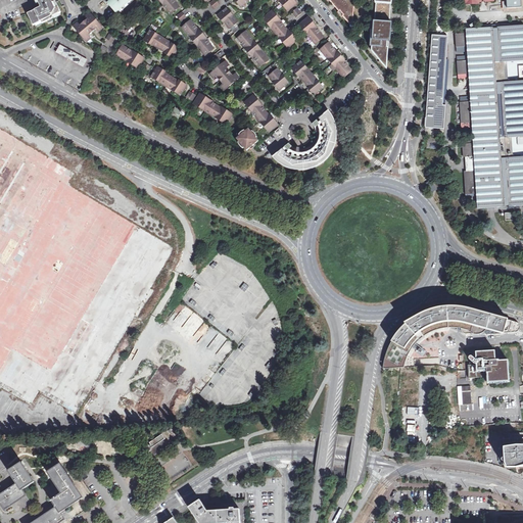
[(42,7),(29,13),(34,25),(43,20),(60,12),(60,9),(56,1),(55,0),(37,0),(38,4),(40,3),(42,7)]
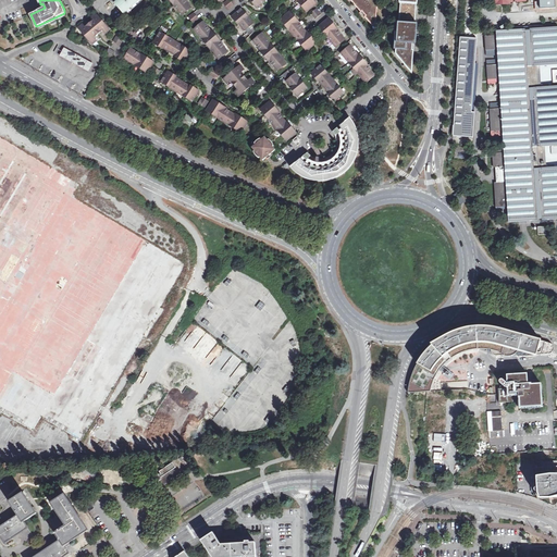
[(119,0),(116,2),(126,13),(143,0),(119,0)]
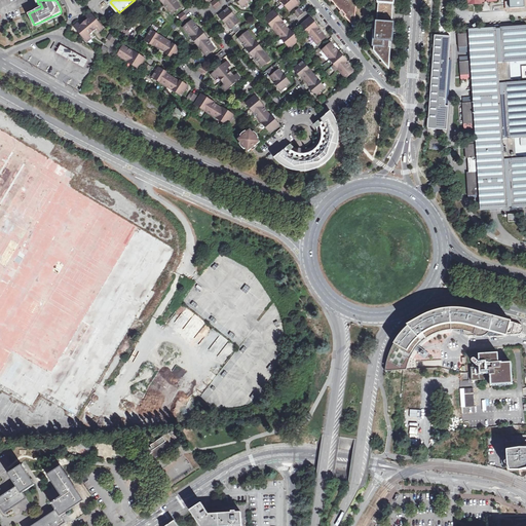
[(160,0),(172,14),(181,7),(175,0),(160,0)]
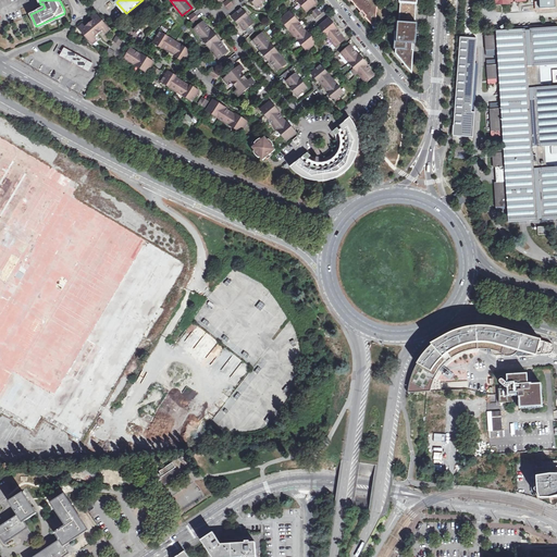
[(227,0),(224,4),(229,10),(234,4),(230,0),(227,0)]
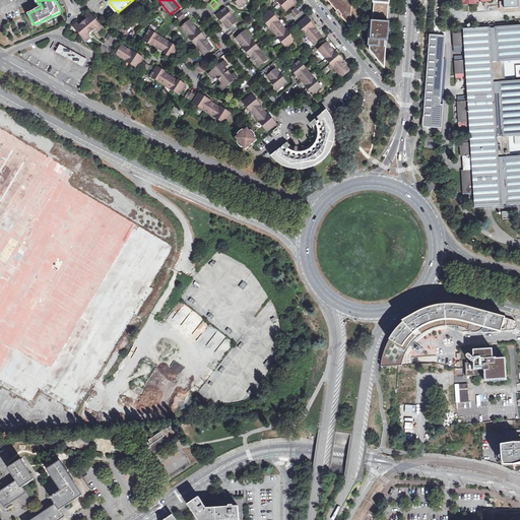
[(276,0),(286,11),(296,4),(291,0),(276,0)]
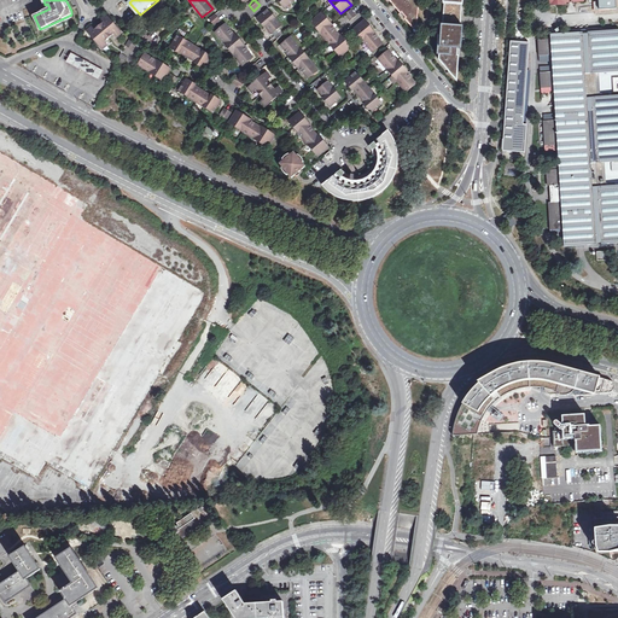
[(389,0),(392,4),(395,3),(402,12),(401,13),(413,29),(418,25),(419,1),(418,0),(389,0)]
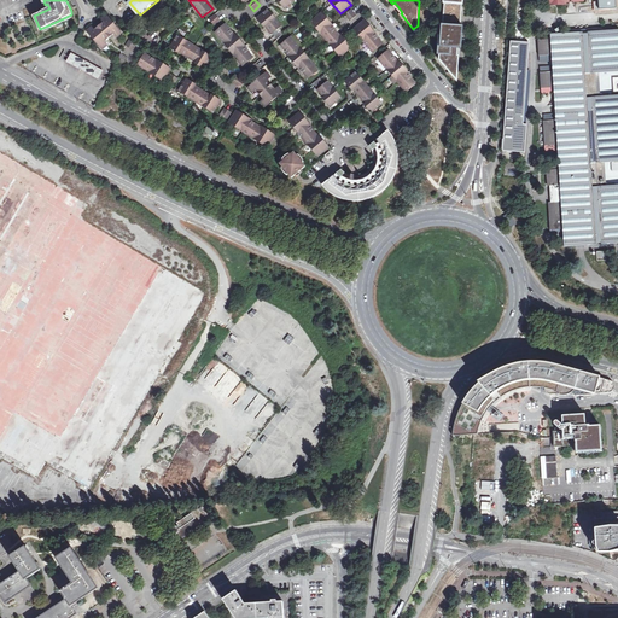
[(443,0),(443,4),(444,4),(443,25),(442,25),(441,36),(438,36),(437,54),(439,54),(439,59),(458,82),(459,56),(458,56),(459,50),(460,50),(461,27),(460,27),(462,5),(462,0),(443,0)]
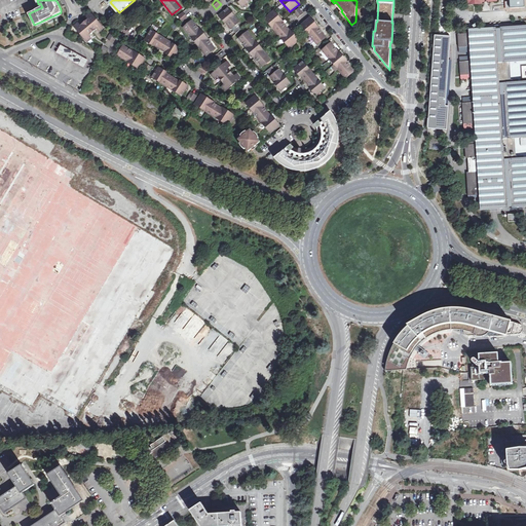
[(228,8),(219,16),(225,23),(226,23),(231,29),(239,22),(228,8)]
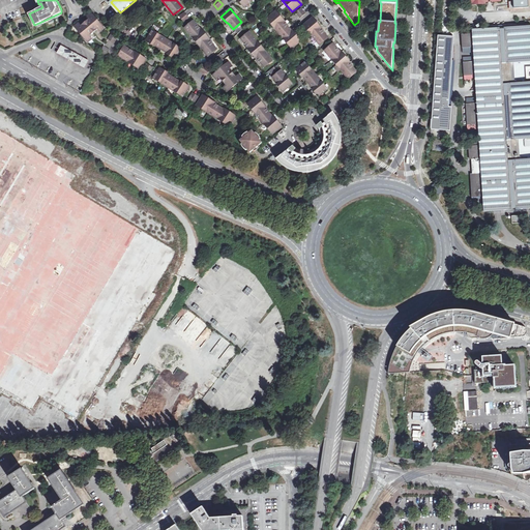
[(296,12),(300,18),(305,13),(301,8),(296,12)]
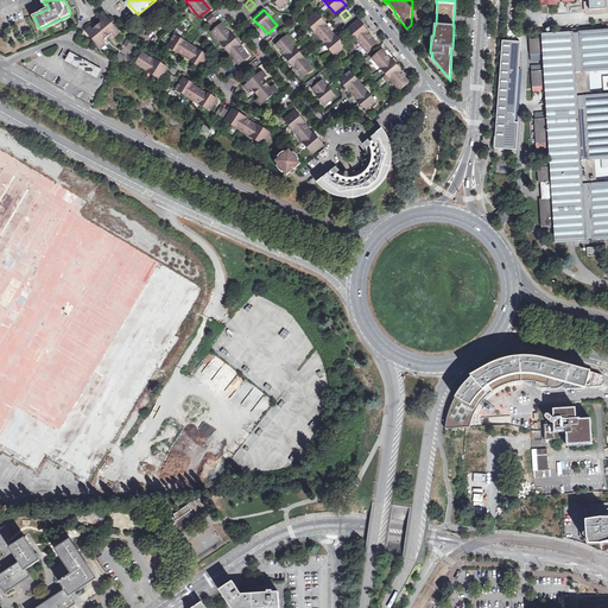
[(317,13),(306,21),(335,56),(346,46),(335,35),(334,36),(328,27),(328,26),(317,13)]
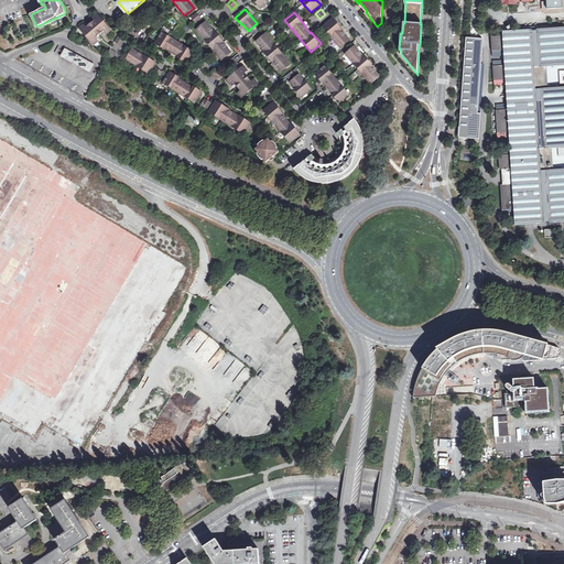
[(191,18),(196,23),(202,19),(197,13),(191,18)]
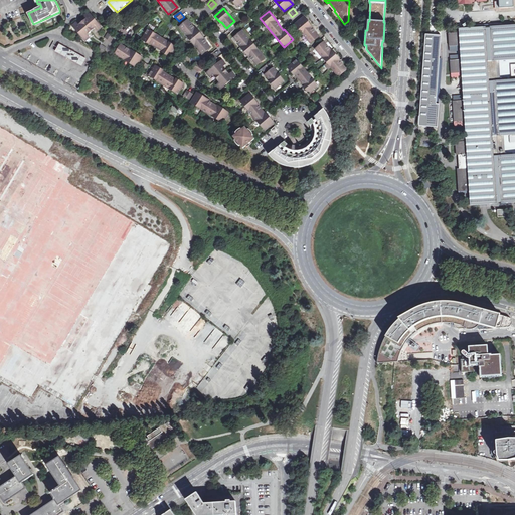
[(84,21),(92,30),(96,27),(98,31),(102,28),(89,13),(84,16),(88,19),(84,21)]
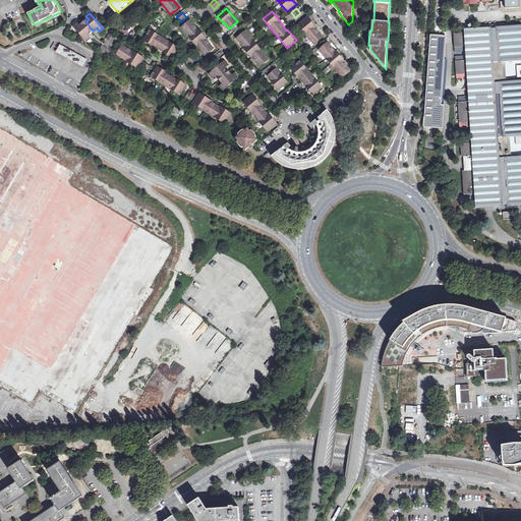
[(307,17),(298,24),(314,44),(323,37),(316,30),(317,30),(307,17)]
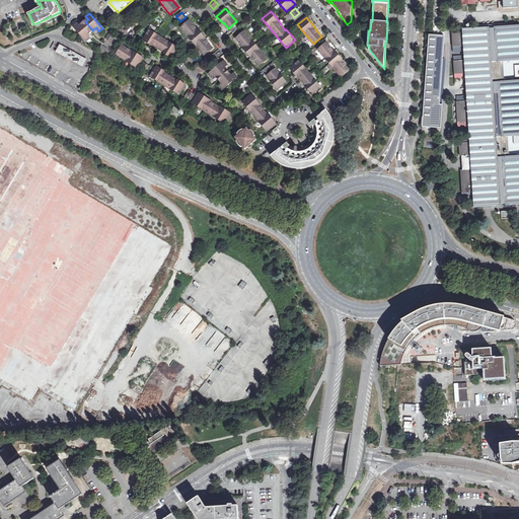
[(190,20),(181,27),(204,55),(213,48),(206,41),(207,41),(196,27),(190,20)]
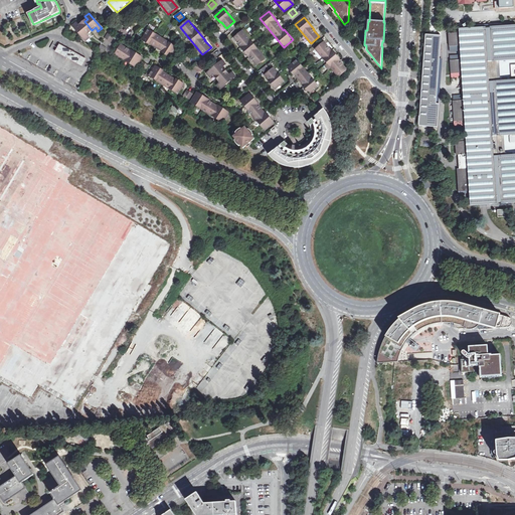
[(92,30),(84,21),(79,26),(76,23),(72,26),(86,41),(90,38),(87,35),(92,30)]
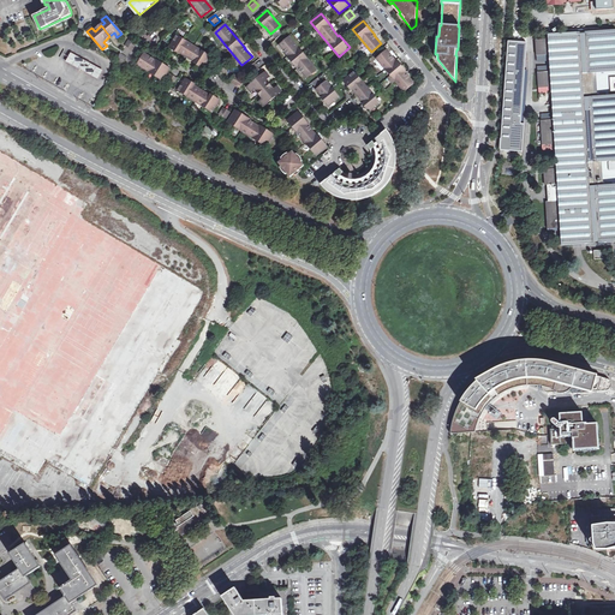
[(583,96),(595,96),(595,88),(589,88),(587,81),(593,81),(593,72),(614,70),(614,30),(585,31),(585,34),(580,34),(580,33),(550,34),(550,42),(547,42),(547,40),(536,41),(537,55),(548,54),(548,53),(551,52),(553,73),(549,75),(549,72),(538,73),(539,94),(554,93),(554,97),(583,96)]
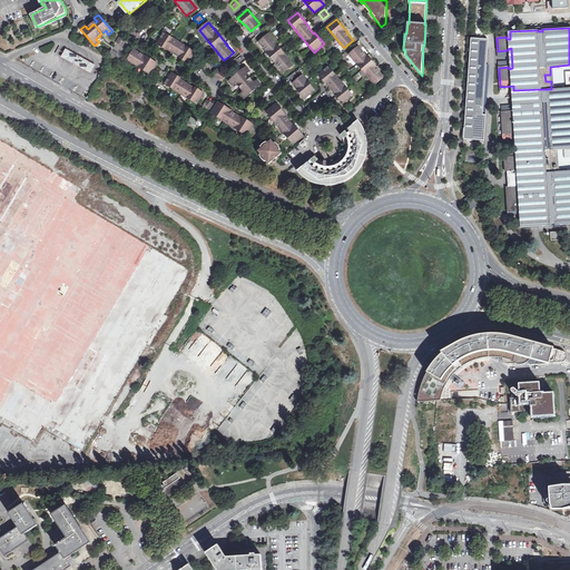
[(164,33),(157,43),(166,49),(166,48),(182,58),(180,59),(188,64),(196,52),(164,33)]
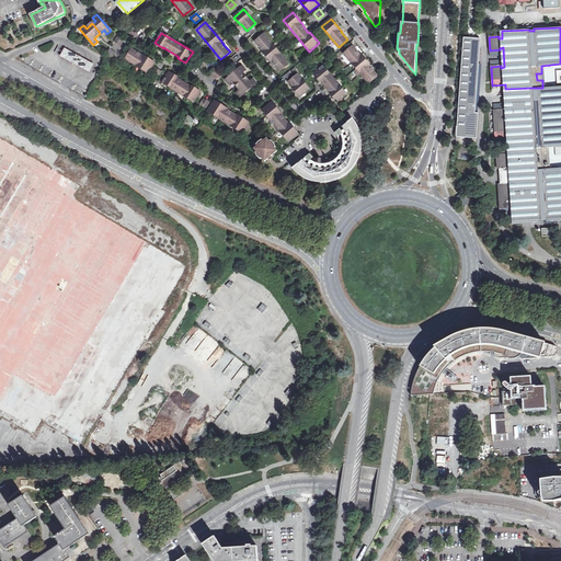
[(264,34),(255,42),(262,49),(261,49),(273,64),(279,71),(289,64),(264,34)]
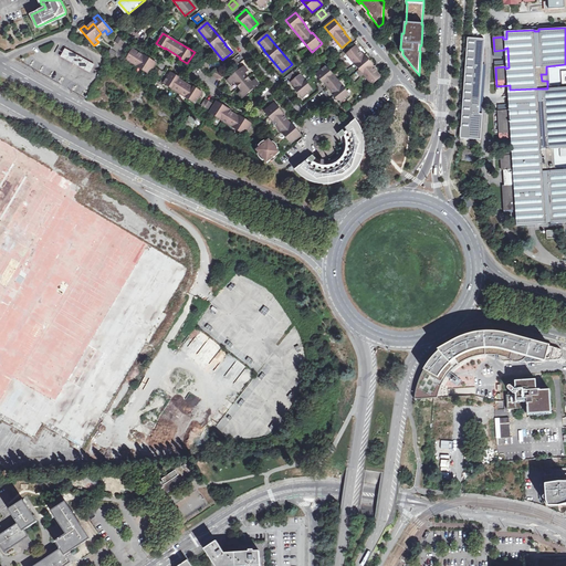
[(126,40),(119,35),(115,42),(122,46),(126,40)]
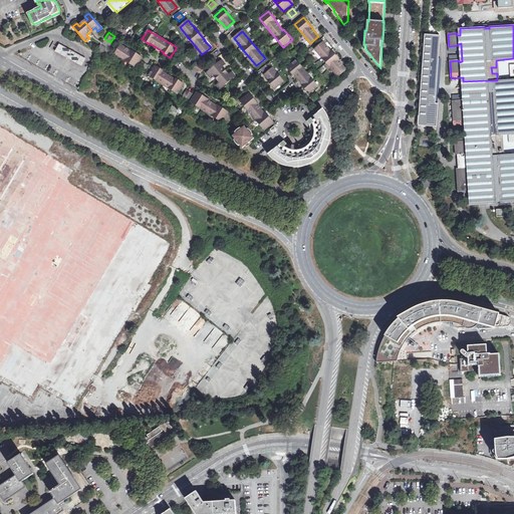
[(425,34),(418,125),(437,126),(438,103),(436,103),(441,35),(425,34)]
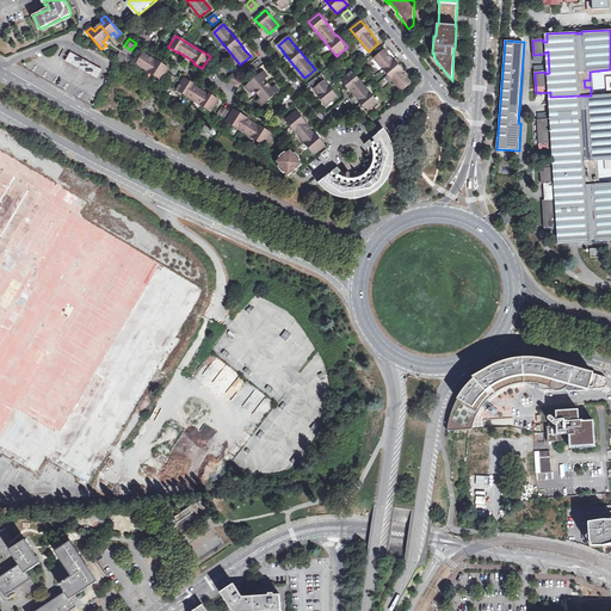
[(91,60),(71,49),(66,57),(86,69),(98,75),(103,67),(91,60)]
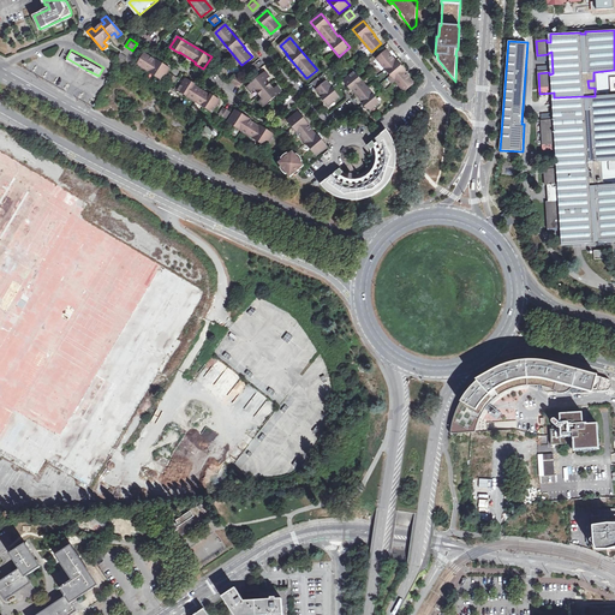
[(387,51),(377,59),(405,91),(415,83),(407,75),(408,75),(394,59),(387,51)]
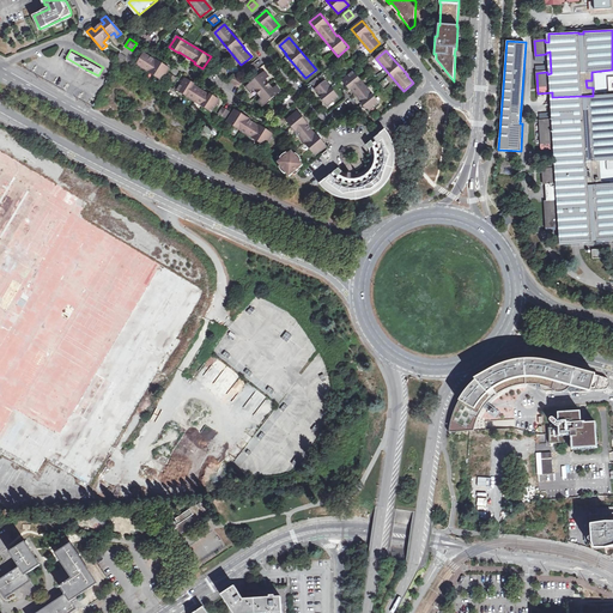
[(121,53),(116,59),(119,61),(123,64),(127,58),(121,53)]
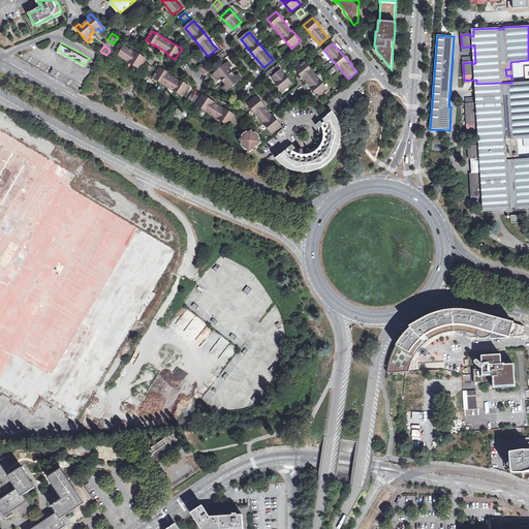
[(124,47),(119,56),(139,69),(146,59),(133,51),(132,52),(124,47)]
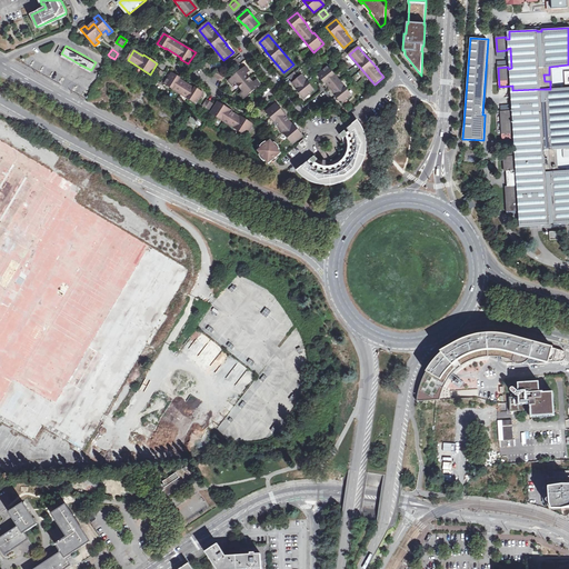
[(236,59),(230,63),(235,69),(240,65),(236,59)]
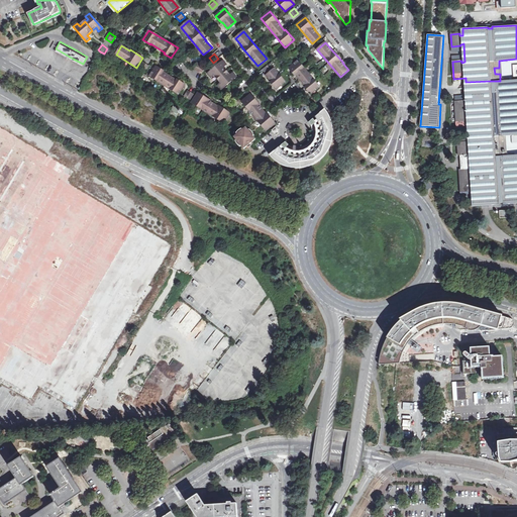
[(182,62),(188,65),(191,59),(185,56),(182,62)]
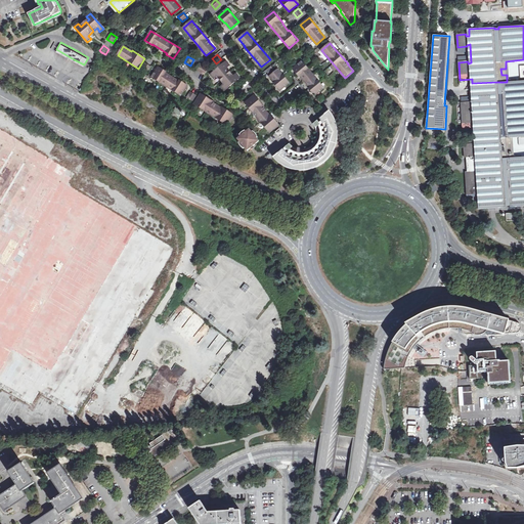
[(221,87),(224,90),(239,78),(236,74),(233,76),(227,68),(229,66),(226,61),(211,75),(214,78),(217,76),(224,84),(221,87)]
